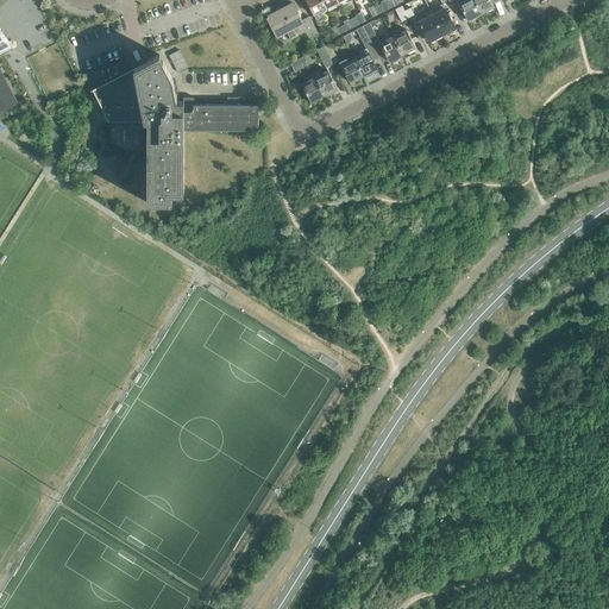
[(326,7),(321,0),(306,0),(316,19),(324,16),(321,11),(326,7)]
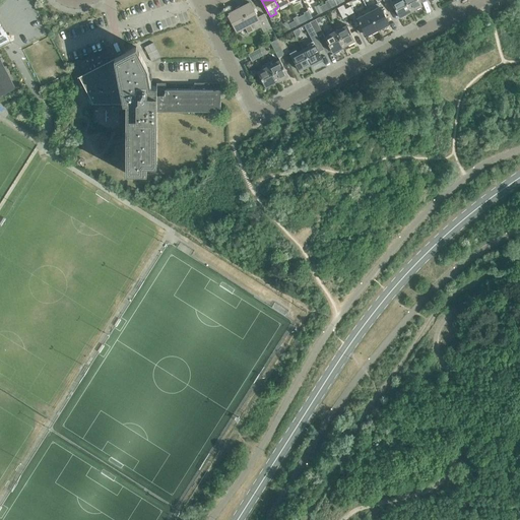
[(323,12),(329,9),(333,6),(330,0),(329,0),(328,0),(325,2),(326,3),(320,6),(323,12)]
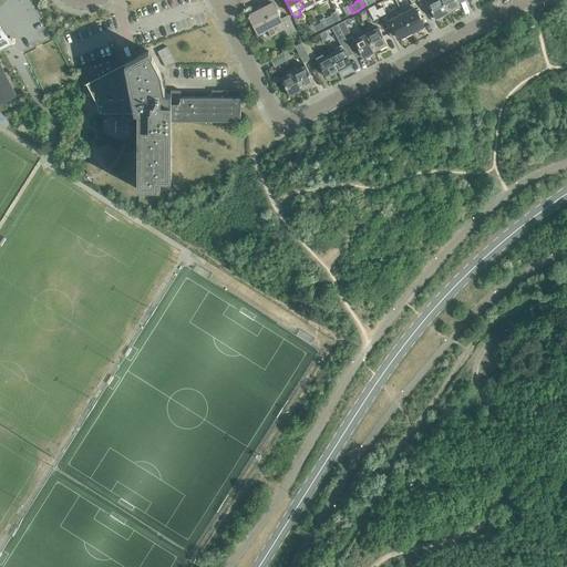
[(435,19),(446,13),(447,12),(441,0),(430,0),(426,2),(435,19)]
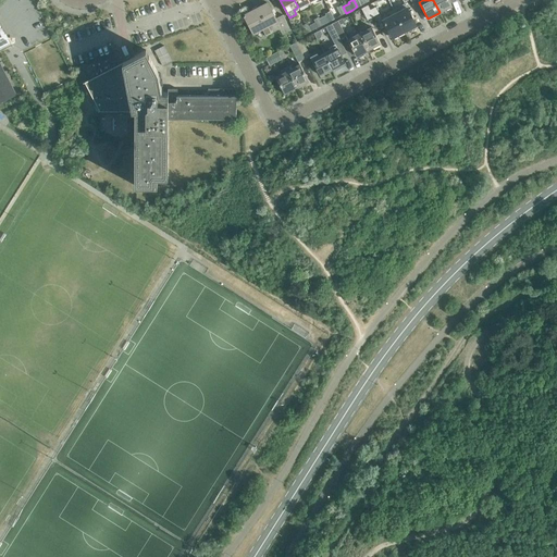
[(433,0),(440,12),(452,5),(448,0),(433,0)]
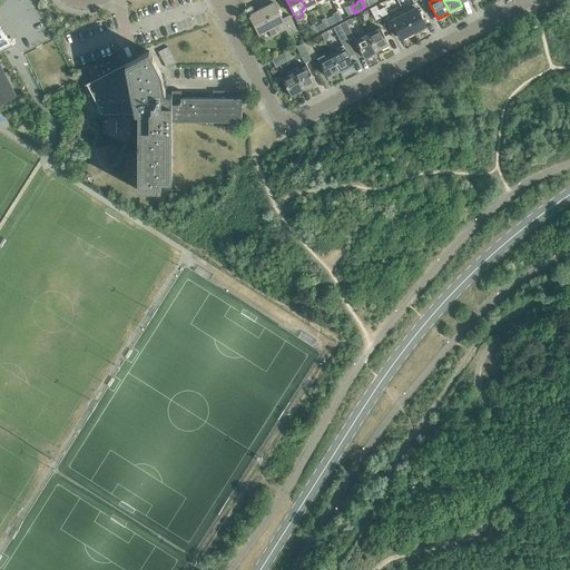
[(258,33),(267,29),(272,37),(285,29),(288,36),(297,31),(290,15),(282,19),(274,3),(265,8),(264,6),(257,9),(258,11),(248,16),(249,18),(249,17),(261,38),(261,37),(258,33)]
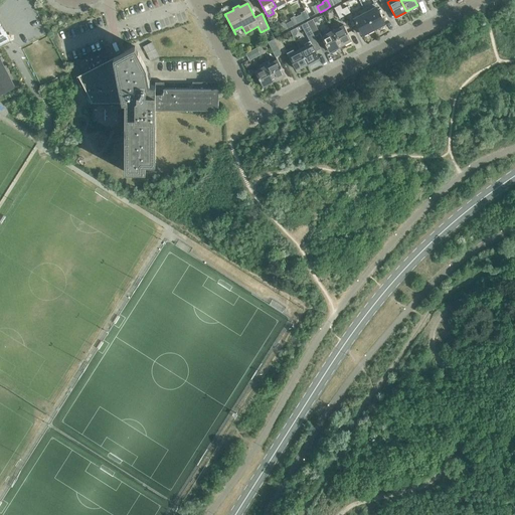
[(385,23),(379,13),(374,3),(369,6),(371,9),(365,12),(373,29),(385,23)]
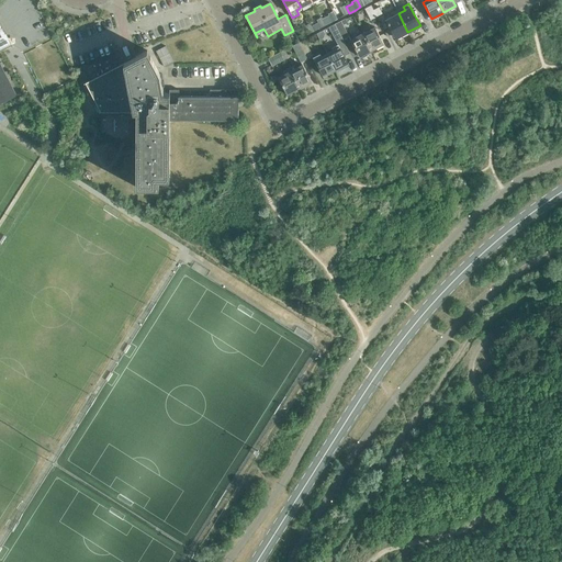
[(346,7),(345,6),(340,8),(344,15),(349,13),(346,7)]
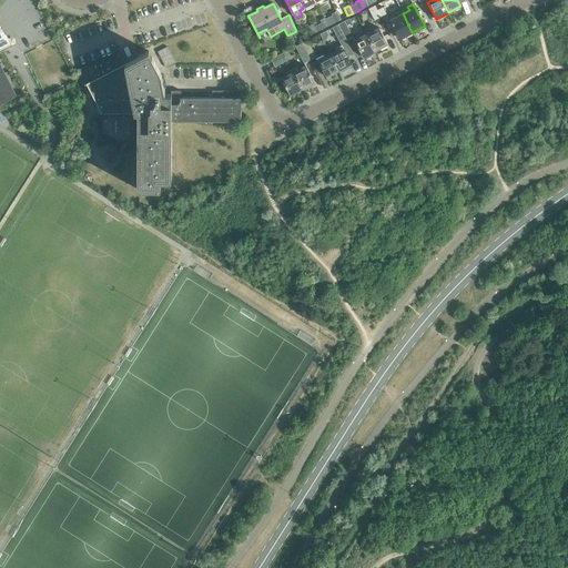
[(378,12),(381,17),(386,14),(383,7),(377,10),(378,12)]
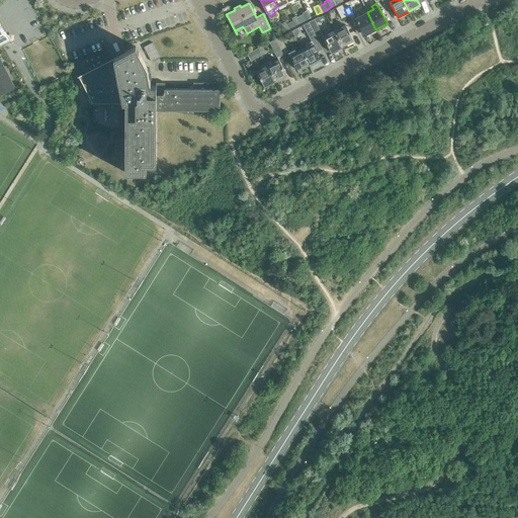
[(307,20),(311,17),(307,10),(303,13),(303,14),(296,17),(299,23),(307,20)]
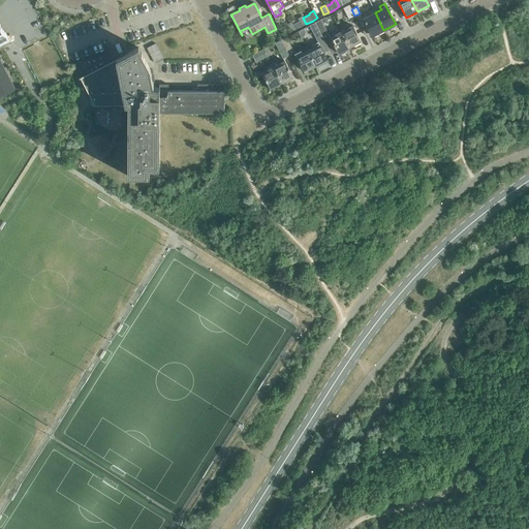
[(383,30),(375,12),(370,16),(368,12),(362,16),(372,36),(383,30)]
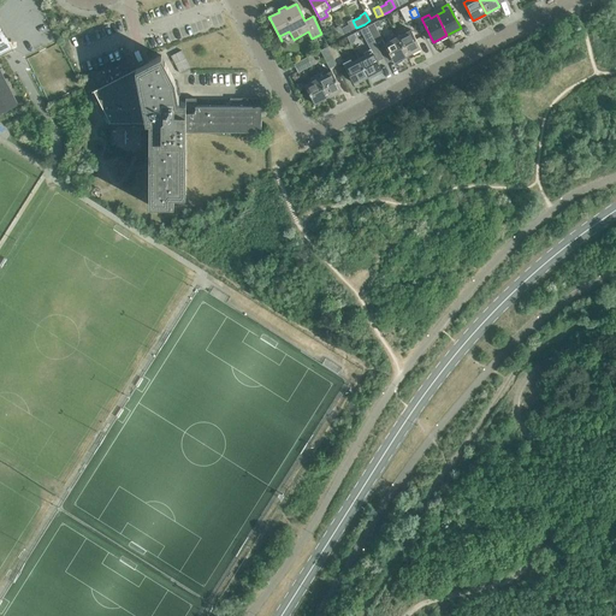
[(344,34),(351,30),(356,28),(353,21),(353,19),(347,22),(348,24),(341,29),(344,34)]
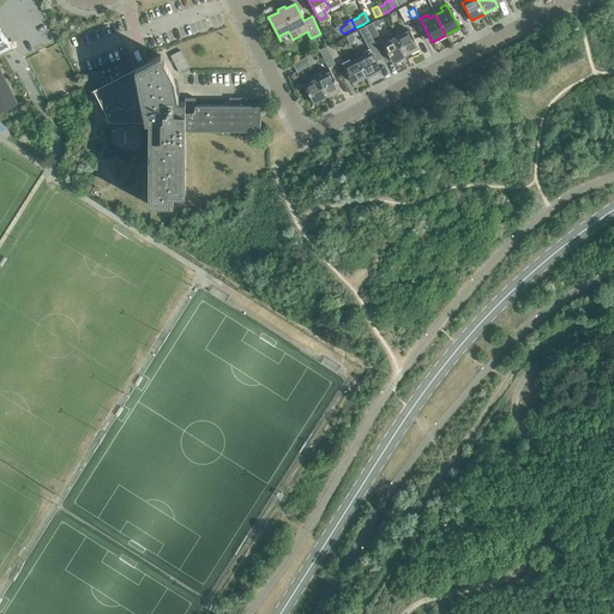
[(366,26),(372,38),(374,43),(381,40),(374,28),(380,24),(378,20),(366,26)]
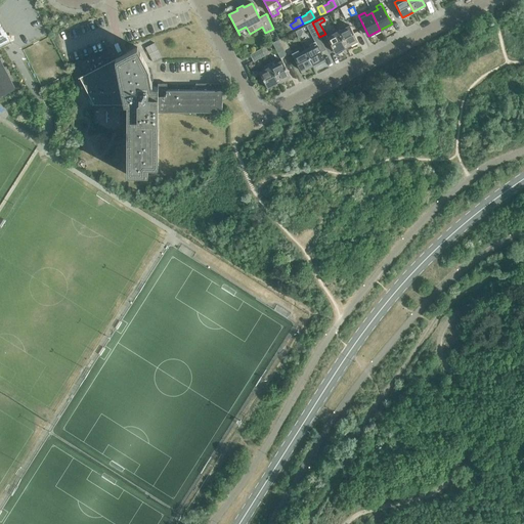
[(0,96),(15,89),(0,59),(0,47),(10,42),(11,44),(11,43),(0,20),(0,96)]
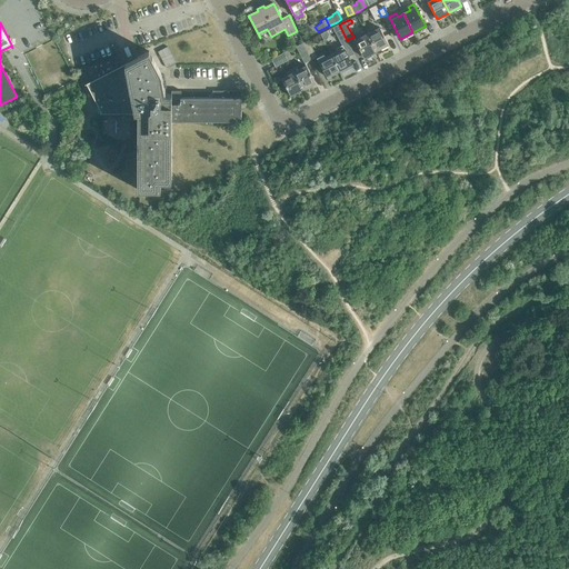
[(315,27),(313,23),(309,27),(312,35),(318,31),(315,27)]
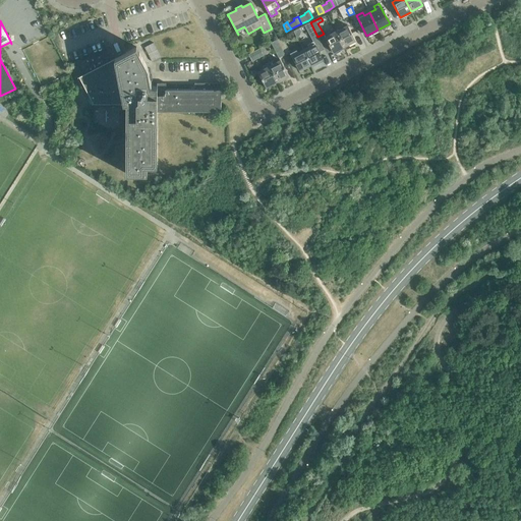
[(315,33),(310,22),(304,25),(310,36),(315,33)]
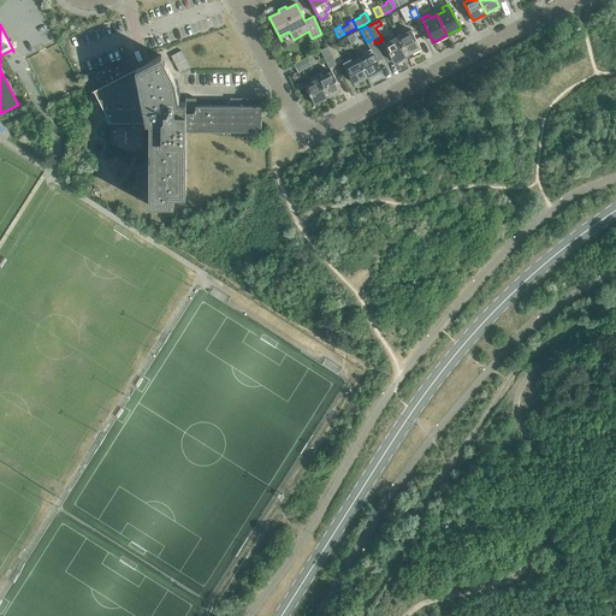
[(410,30),(397,36),(407,54),(420,48),(410,30)]
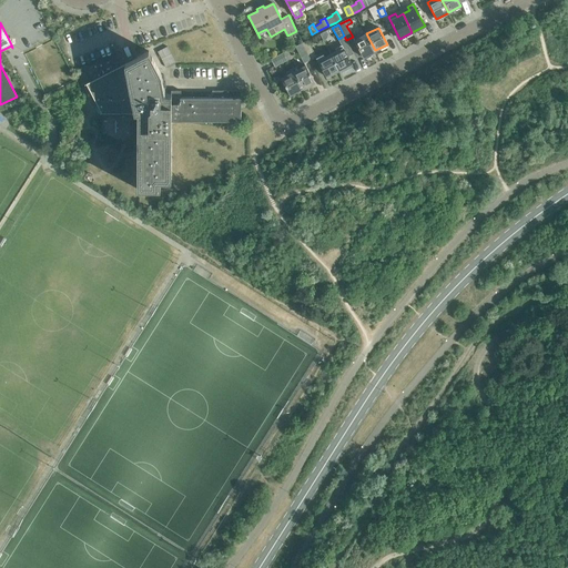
[(363,57),(374,51),(375,50),(366,33),(354,40),(363,57)]
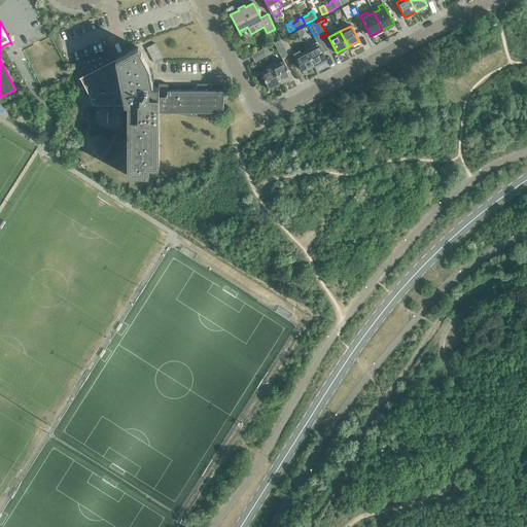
[(285,37),(280,40),(287,56),(292,63),(296,61),(299,65),(300,64),(303,71),(315,65),(307,50),(301,54),(300,51),(293,54),(293,51),(292,53),(285,37)]
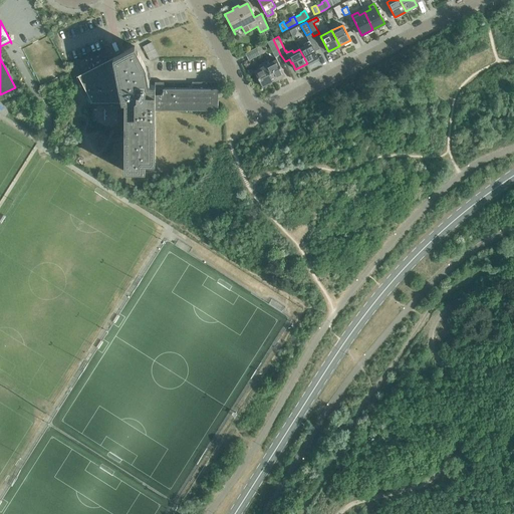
[(280,54),(273,39),(267,42),(275,57),(280,54)]
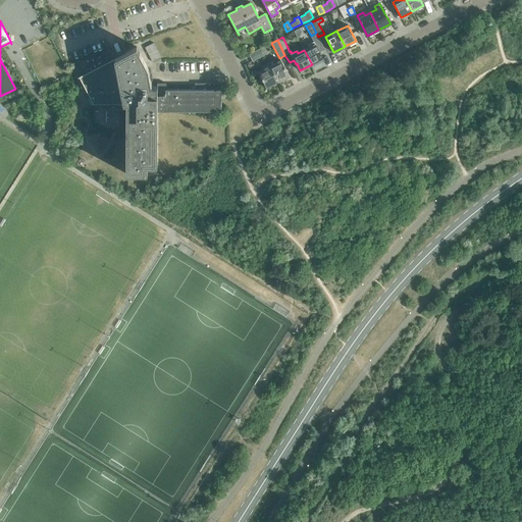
[(304,50),(312,64),(323,58),(314,41),(308,44),(310,47),(304,50)]
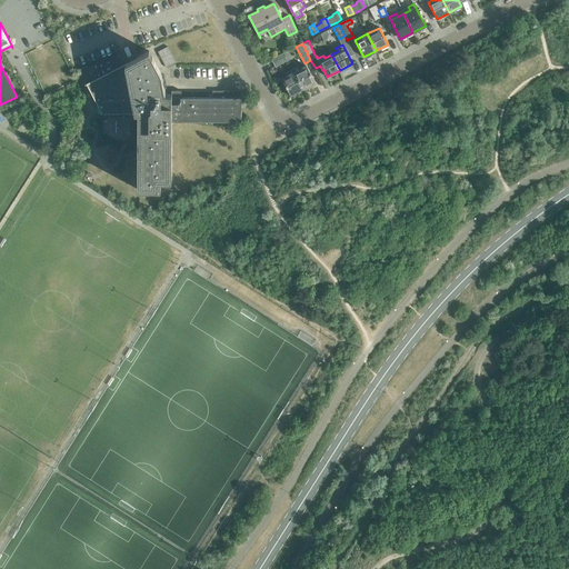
[(168,47),(158,51),(166,67),(176,62),(168,47)]
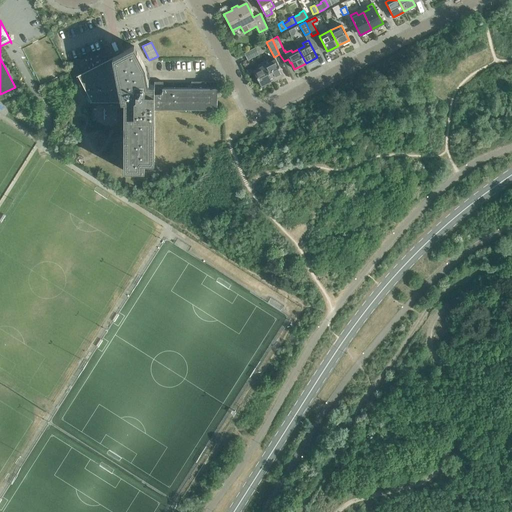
[(117,54),(78,75),(92,102),(124,102),(124,170),(142,170),(142,163),(154,163),(154,109),(217,109),(217,88),(204,88),(204,83),(196,83),(196,88),(163,87),(163,81),(154,81),(154,84),(148,84),(145,67),(134,46),(117,54)]
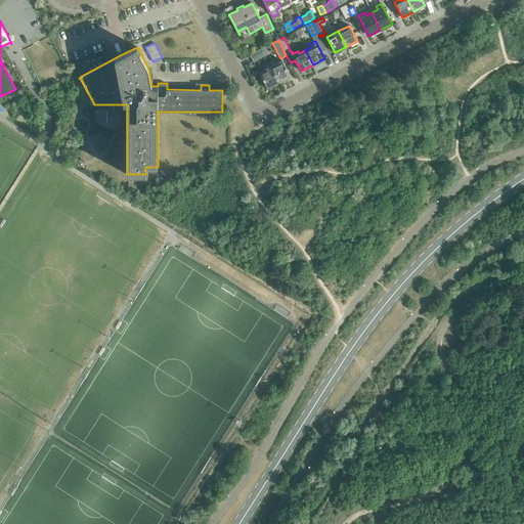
[(261,49),(250,54),(254,61),(265,55),(261,49)]
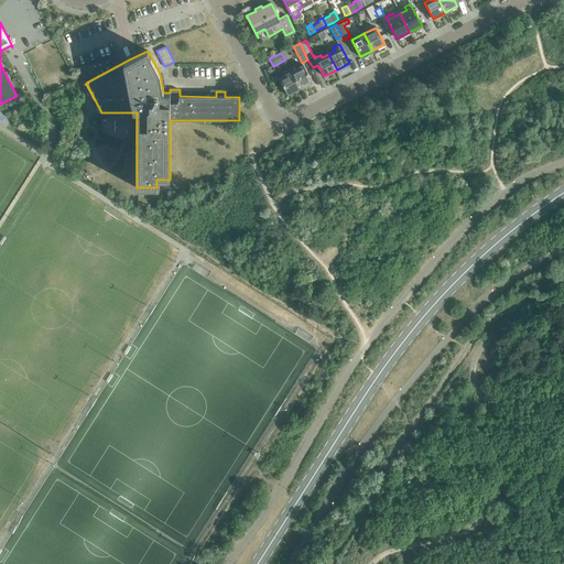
[(304,65),(291,72),(300,88),(301,87),(302,88),(305,87),(304,86),(312,82),(304,65)]
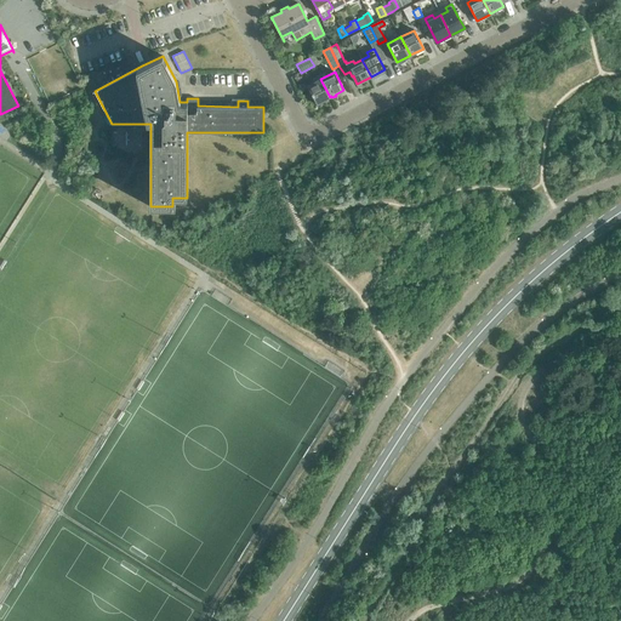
[(330,97),(320,79),(307,85),(317,104),(325,100),(326,101),(330,98),(329,97),(330,97)]
